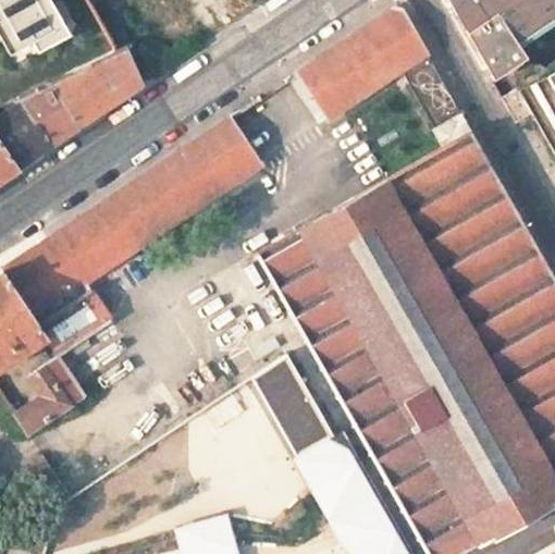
[(0,0),(0,38),(10,56),(32,44),(38,54),(72,36),(50,0),(0,0)]
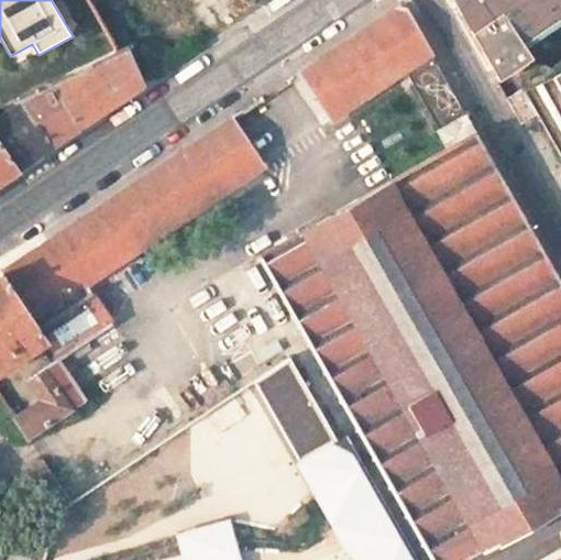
[(111,0),(155,73),(268,0),(111,0)]
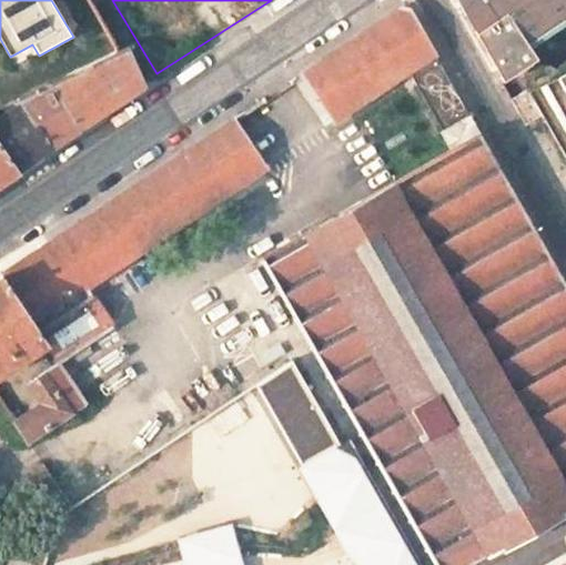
[(565,0),(454,0),(493,68),(501,82),(538,61),(528,44),(565,18),(565,0)]
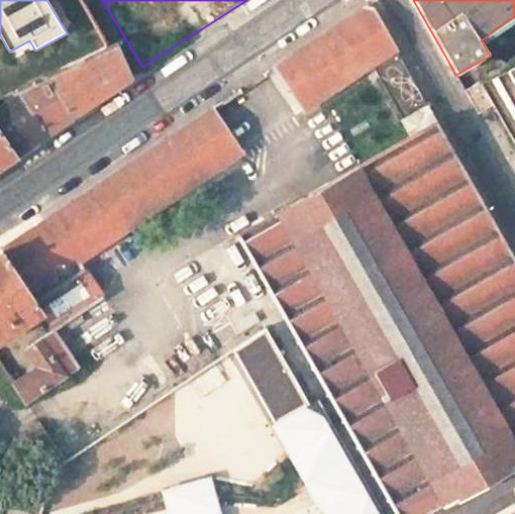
[(367,9),(278,69),(306,112),(374,68),(397,53),(374,11),(367,9)]
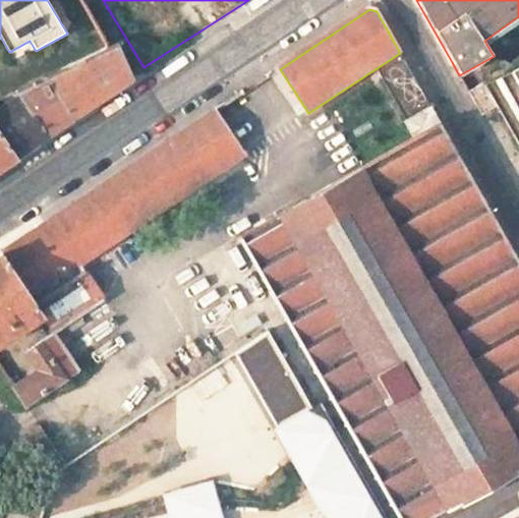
[(110,49),(61,71),(47,77),(76,120),(134,81),(120,44),(110,49)]
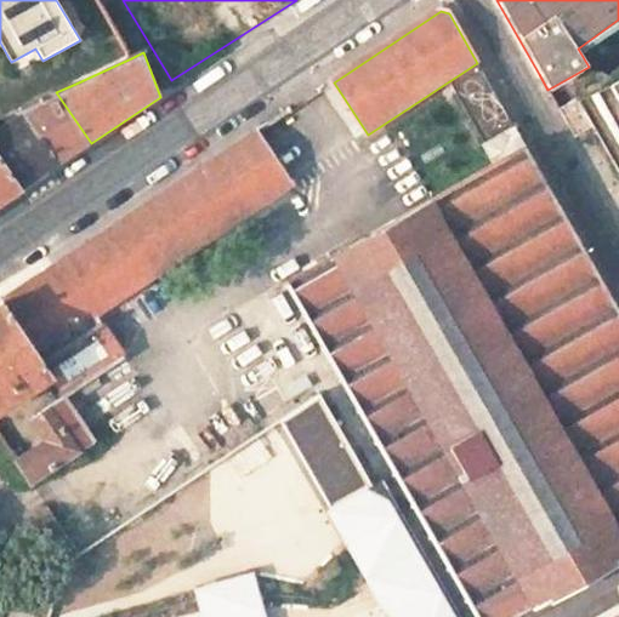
[(477,63),(449,81),(484,148),(516,130),(477,63)]
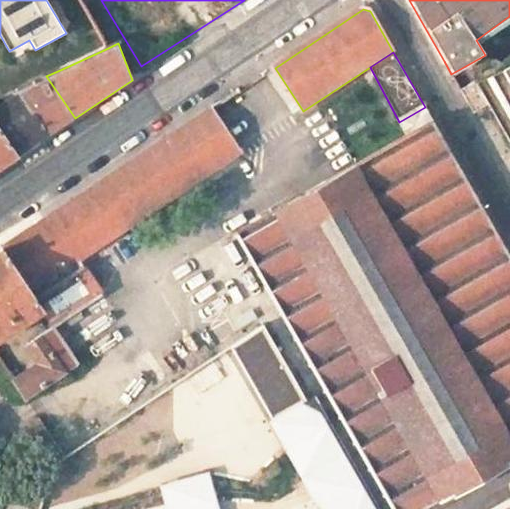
[(488,58),(474,66),(470,70),(470,75),(472,79),(474,80),(476,81),(478,81),(509,63),(509,54),(498,61),(497,59),(495,57),(494,56),(490,57),(488,58)]
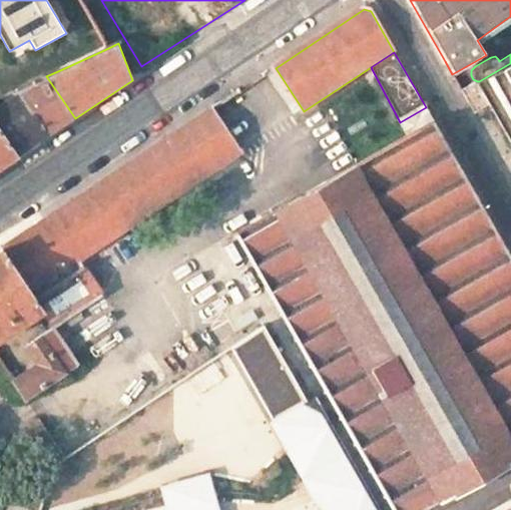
[(489,107),(510,144),(510,63),(479,81),(462,91),(468,101),(476,114),(489,107)]
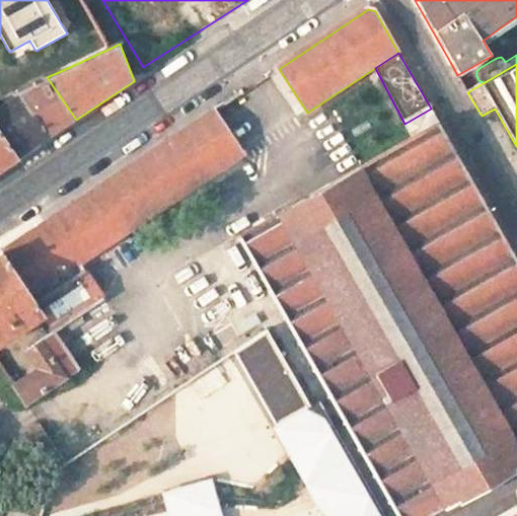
[(18,103),(0,116),(0,131),(18,159),(76,120),(47,77),(12,93),(18,103)]
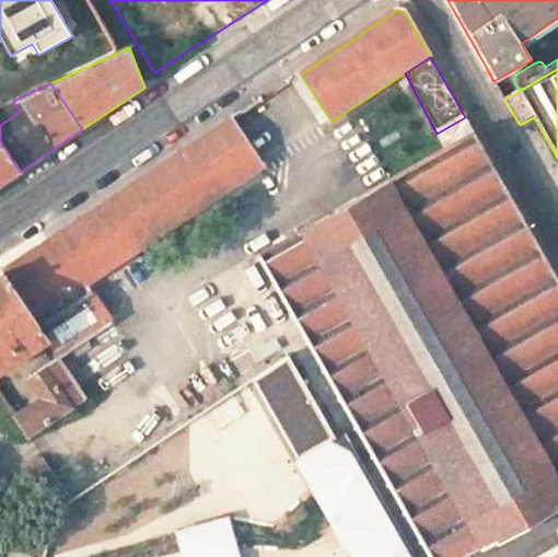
[(465,117),(437,134),(446,150),(475,135),(465,117)]
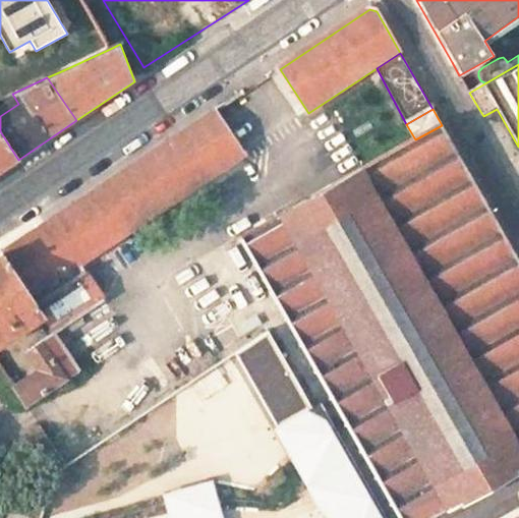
[(216,112),(4,254),(45,315),(54,334),(106,301),(82,267),(244,156),(216,112)]
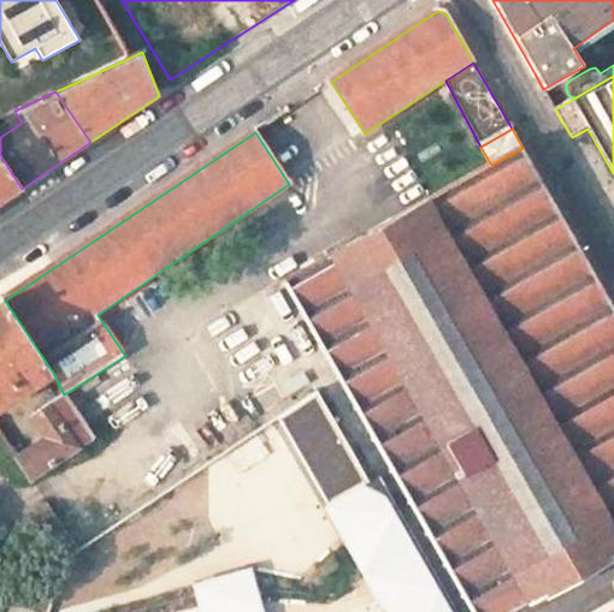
[(491,165),(284,284),(338,380),(408,503),(470,611),(509,611),(613,552),(613,307),(523,148),(491,165)]
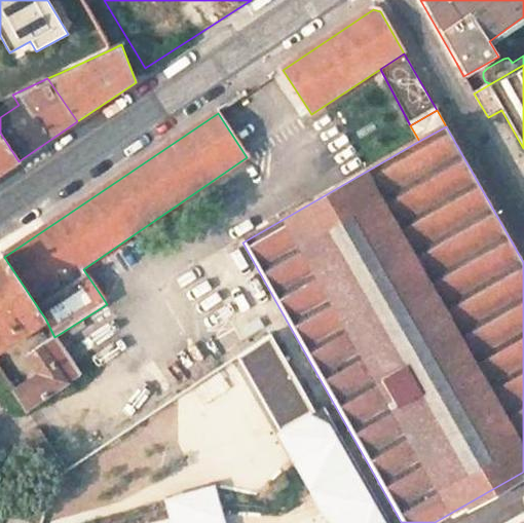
[(0,173),(19,161),(0,133),(0,173)]
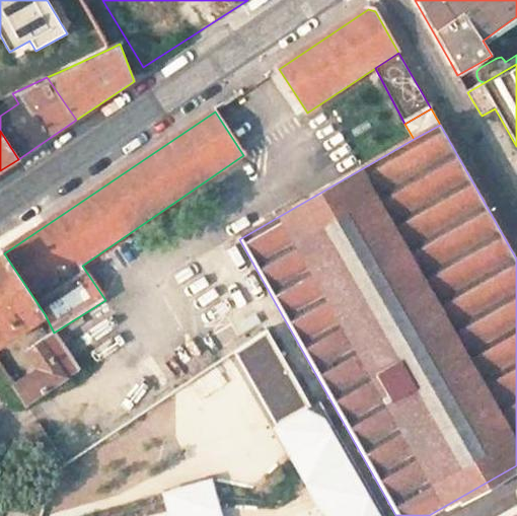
[(4,253),(0,255),(0,344),(45,314),(4,253)]
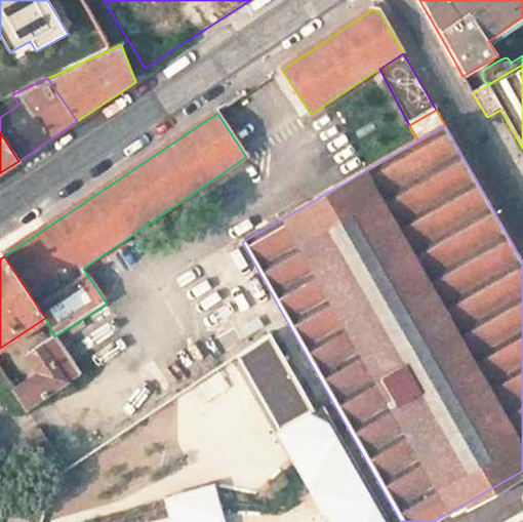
[(43,373),(14,393),(19,400),(27,411),(79,375),(54,336),(30,355),(43,373)]
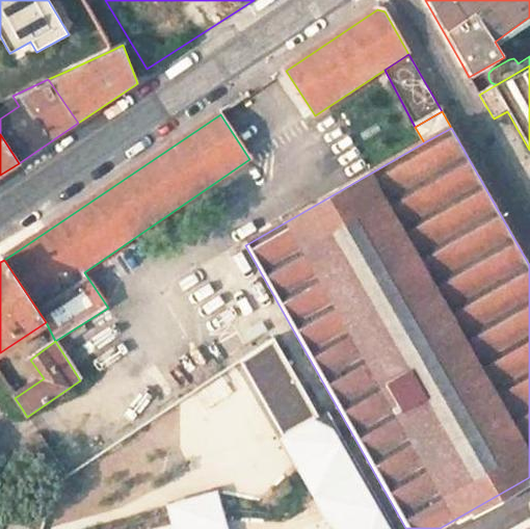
[(529,511),(501,528),(529,528),(529,511)]
